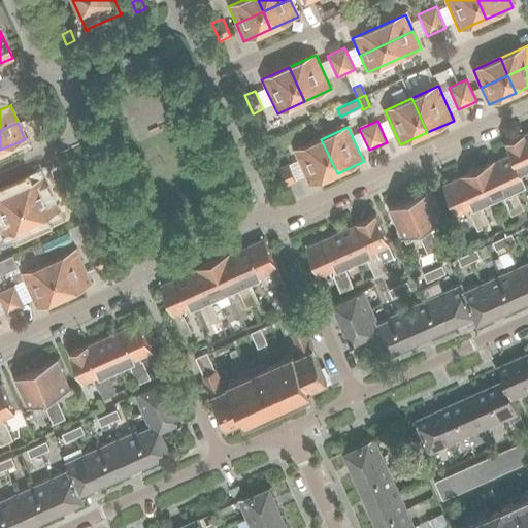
[(527,174),(525,169),(527,167),(527,145),(523,134),(506,141),(512,153),(520,171),(519,172),(524,184),(527,192),(527,174)]
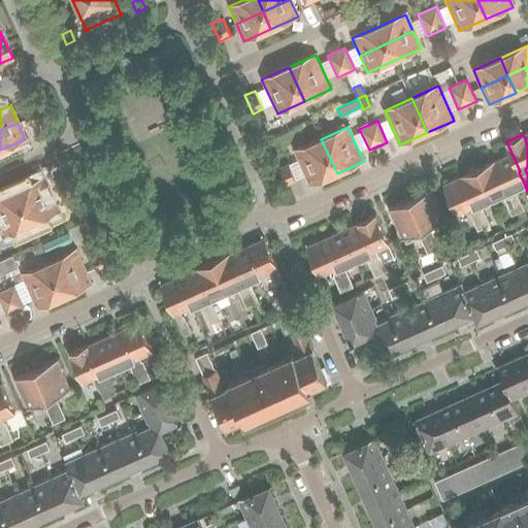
[(309,186),(337,173),(321,139),(294,152),(309,186)]
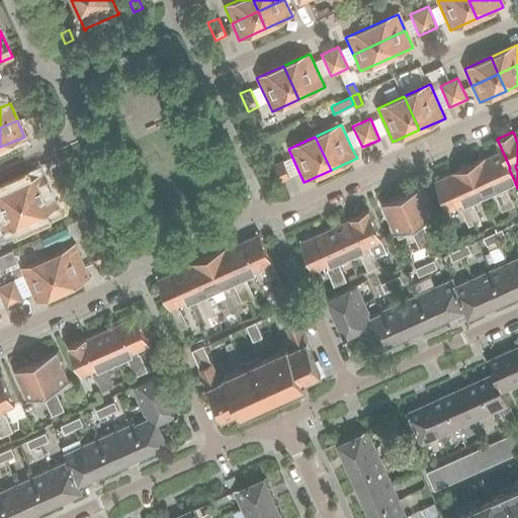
[(509,169),(510,168),(502,150),(485,158),(508,207),(513,205),(504,184),(514,180),(509,169)]
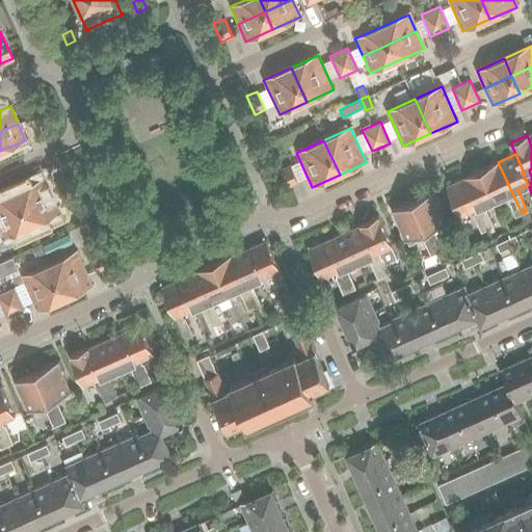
[(522,213),(498,162),(481,169),(495,200),(506,194),(515,216),(522,213)]
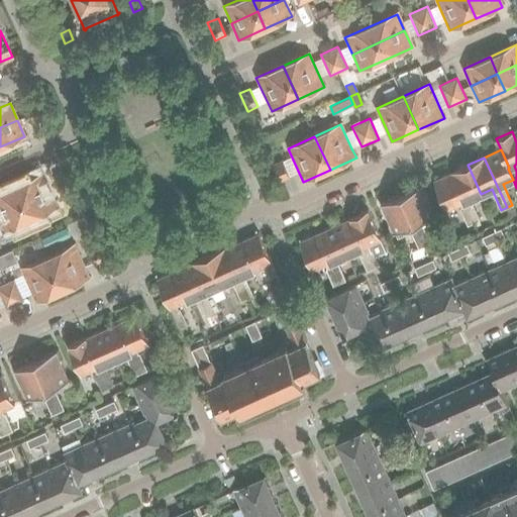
[(290,177),(282,160),(271,165),(279,182),(290,177)]
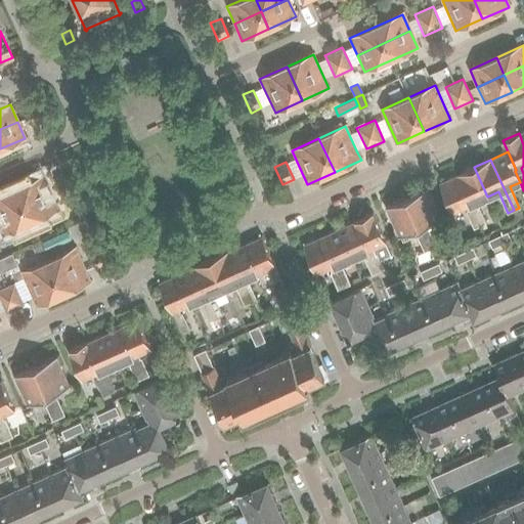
[(475,203),(487,197),(474,167),(456,175),(480,226),(486,223),(478,205),(477,206),(475,203)]
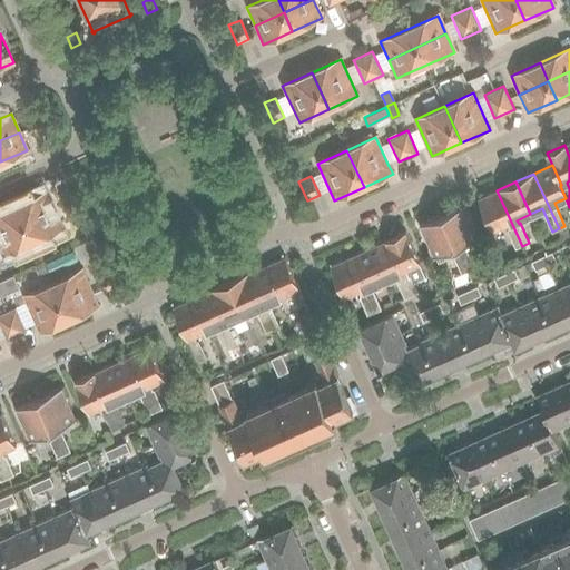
[(522,246),(497,190),(478,199),(492,231),(505,225),(508,229),(507,229),(516,249),(522,246)]
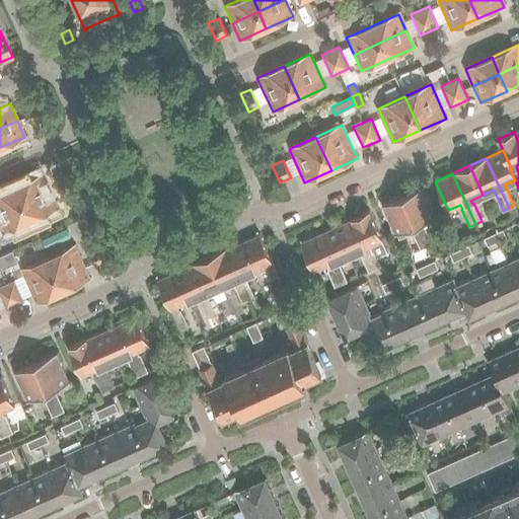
[(42,174),(15,187),(30,220),(57,208),(42,174)]
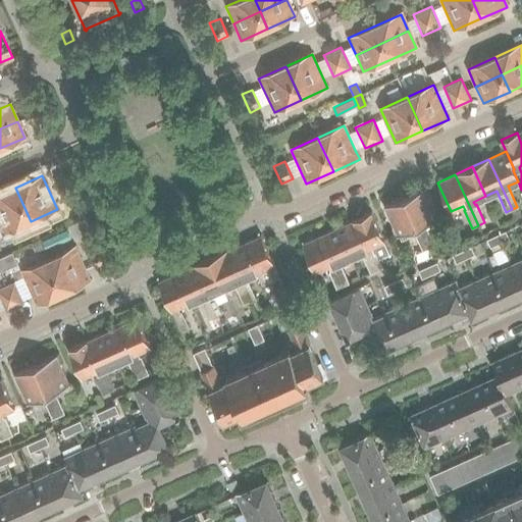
[(0,223),(4,233),(31,221),(15,188),(0,195),(0,223)]
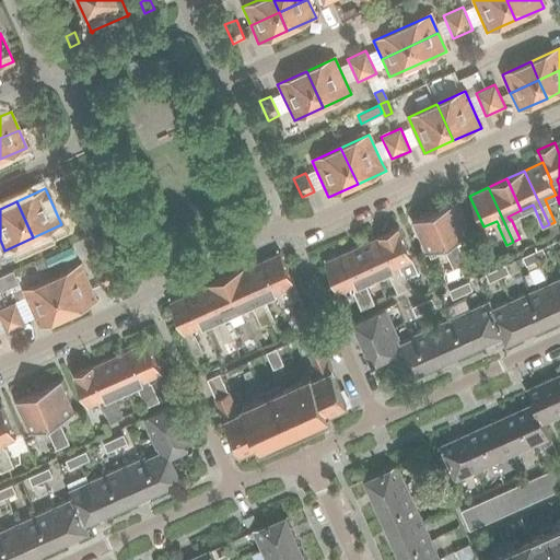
[(457,201),(434,212),(459,266),(464,275),(469,272),(457,245),(462,244),(459,238),(471,233),(457,201)]
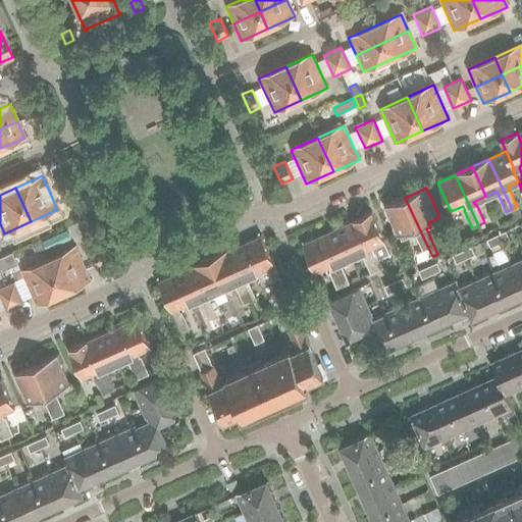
[(422,251),(428,248),(405,198),(383,207),(397,237),(409,231),(411,236),(414,235),(422,251)]
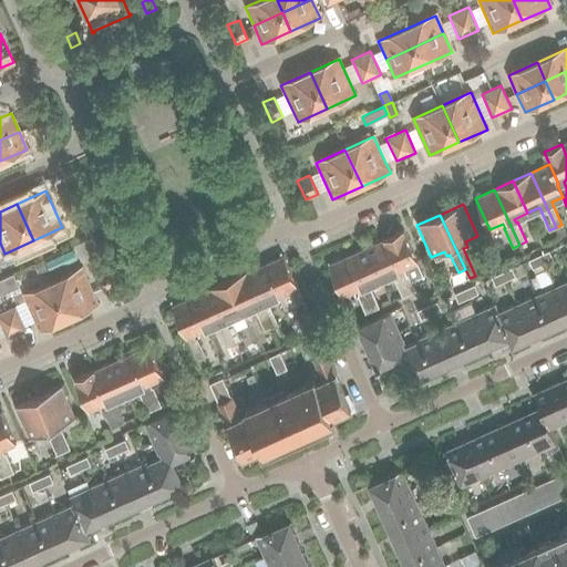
[(85,224),(78,228),(83,239),(91,236),(85,224)]
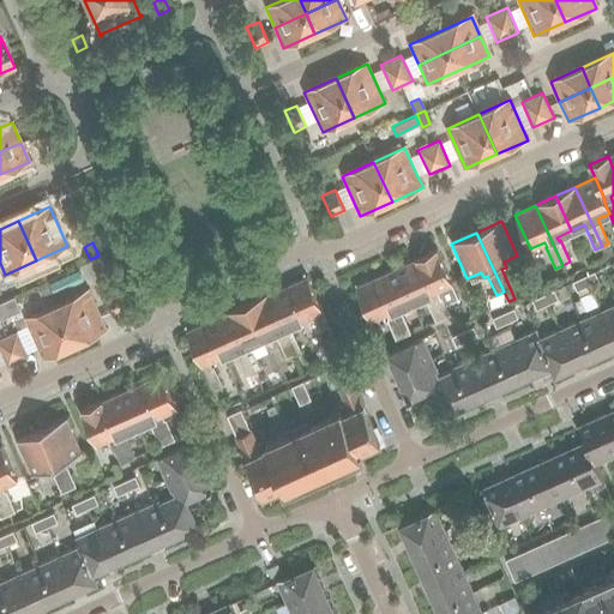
[(451,286),(435,251),(416,260),(441,317),(450,313),(446,305),(457,300),(451,286)]
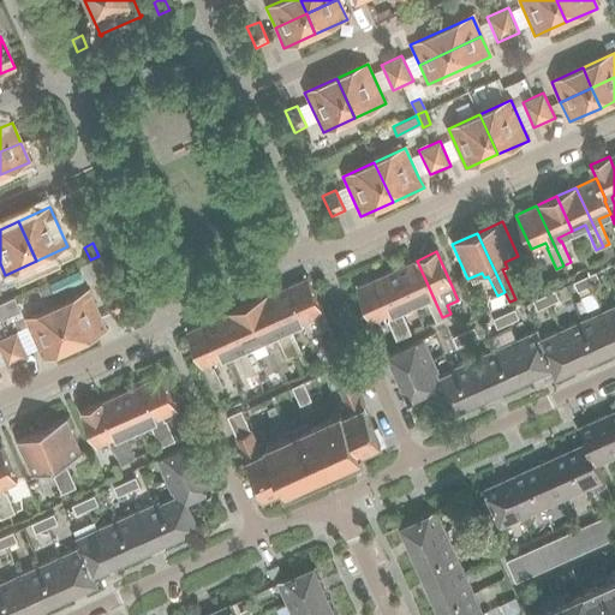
[(417,261),(398,269),(413,304),(427,297),(429,300),(427,302),(436,321),(442,317),(417,261)]
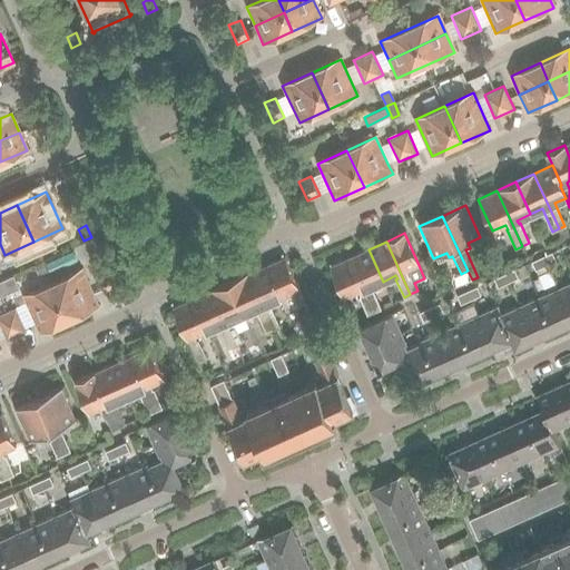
[(369,249),(351,257),(375,311),(381,307),(372,290),(371,291),(370,287),(383,282),(369,249)]
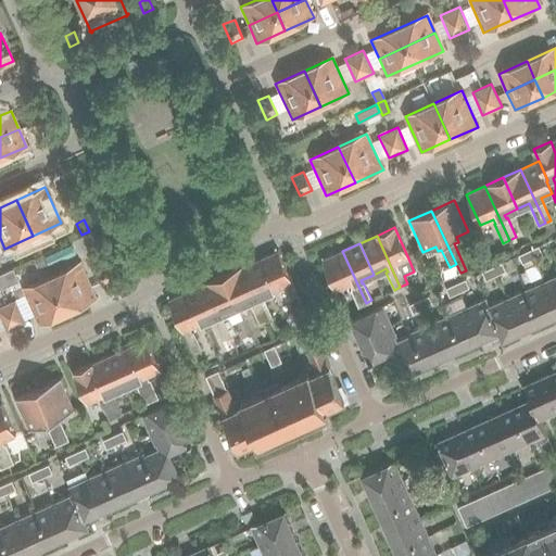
[(542,254),(539,245),(529,250),(532,258),(542,254)]
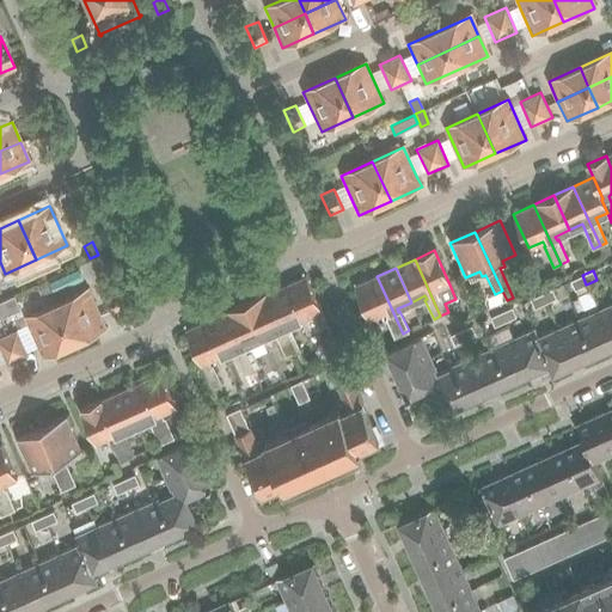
[(586,285),(582,275),(570,281),(575,289),(586,285)]
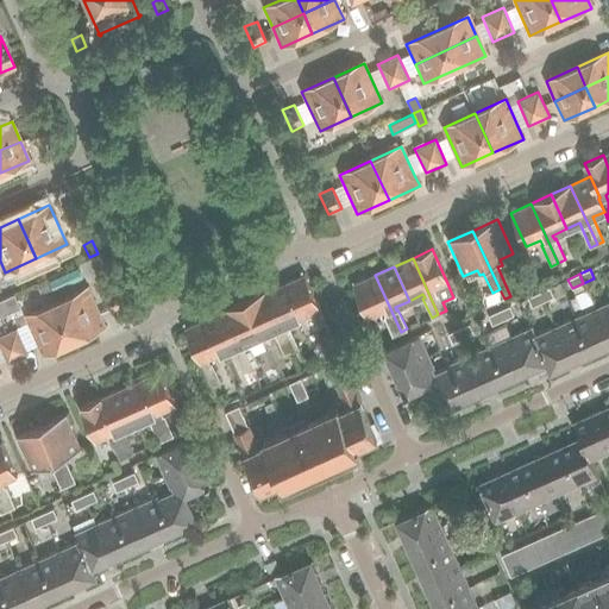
[(322,337),(330,333),(303,275),(283,283),(299,319),(312,313),(322,337)]
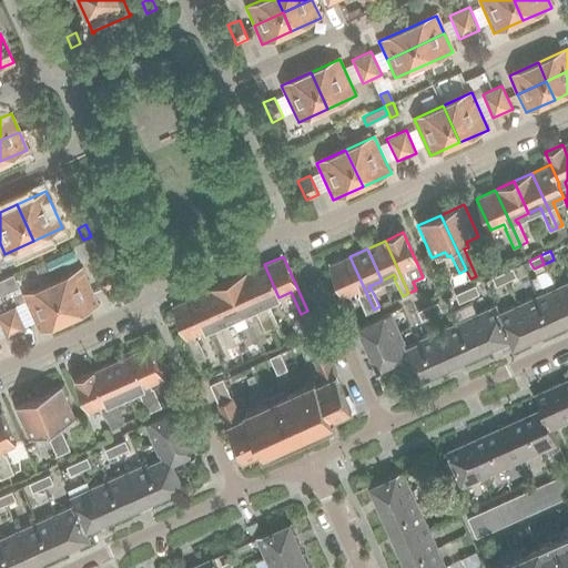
[(366,313),(374,310),(350,256),(332,265),(346,296),(357,291),(359,294),(357,295),(366,313)]
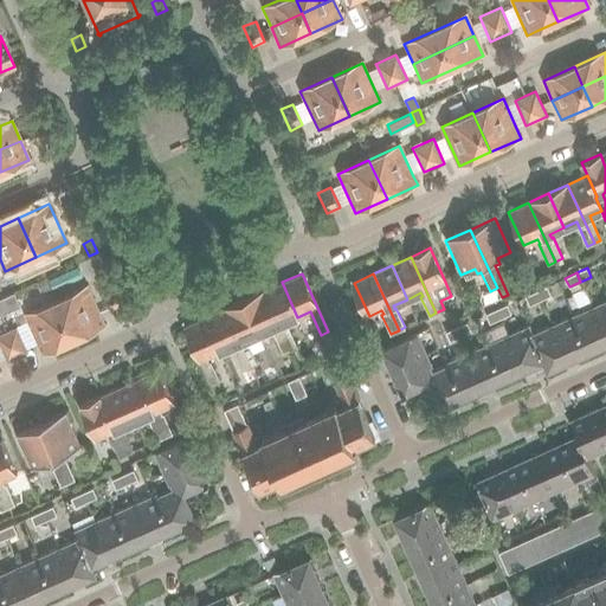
[(44,278),(37,282),(42,291),(49,288),(44,278)]
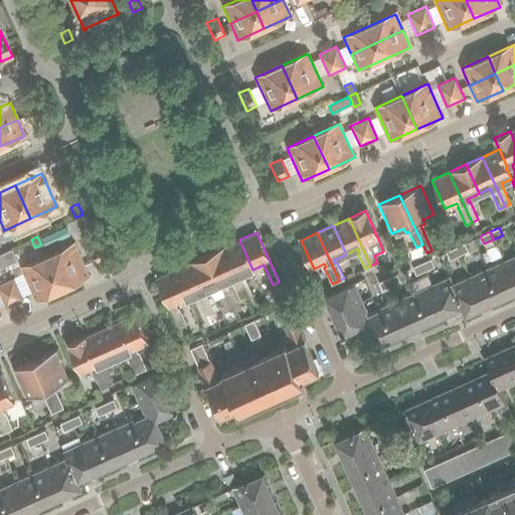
[(241,275),(252,270),(239,239),(223,247),(245,296),(251,293),(243,277),(242,278),(241,275)]
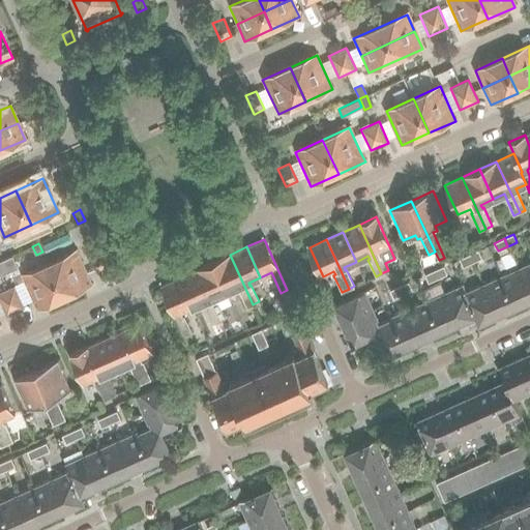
[(482,258),(479,249),(469,255),(472,262),(482,258)]
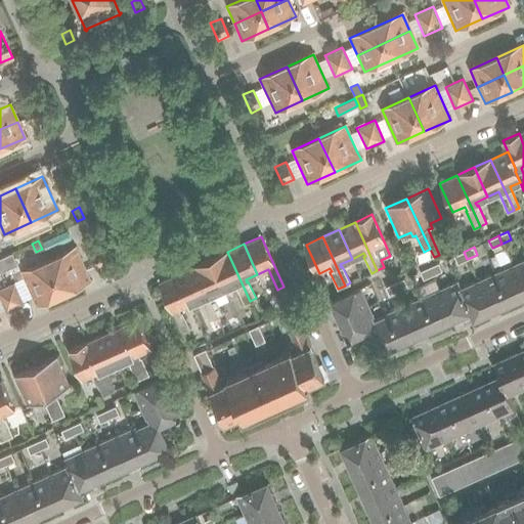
[(75,249),(48,260),(63,294),(90,282),(75,249)]
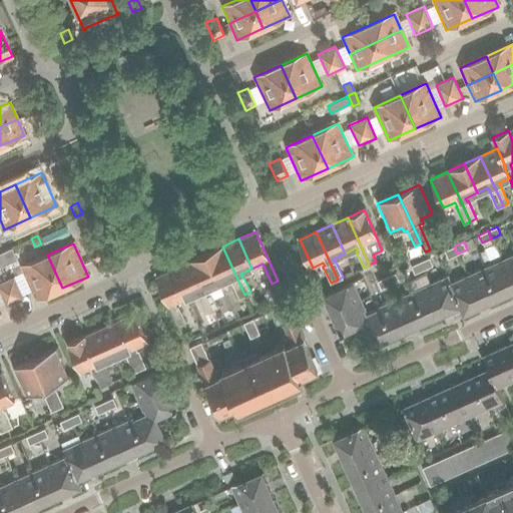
[(14,245),(0,252),(0,258),(3,264),(19,255),(14,245)]
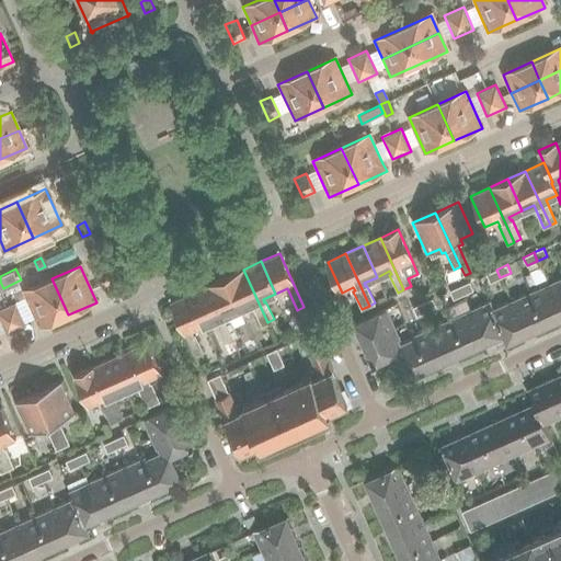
[(267,322),(243,270),(225,277),(240,310),(252,304),(254,307),(252,308),(261,325),(267,322)]
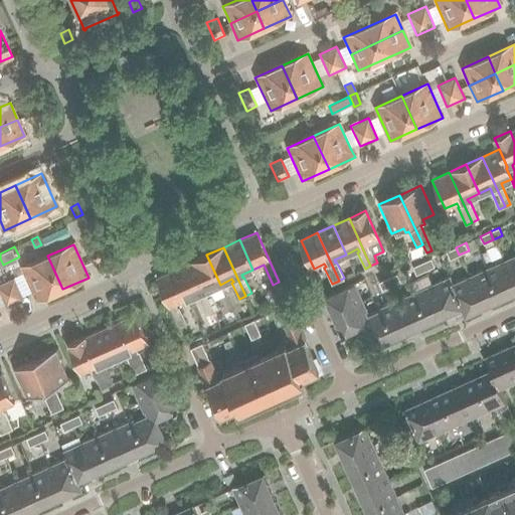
[(459,254),(456,247),(446,251),(449,260),(459,254)]
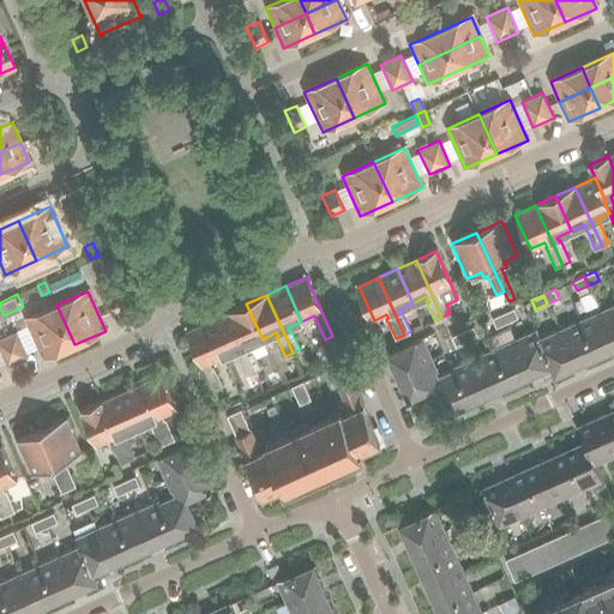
[(250,345),(263,339),(246,304),(227,313),(253,371),(262,367),(252,348),(251,348),(250,345)]
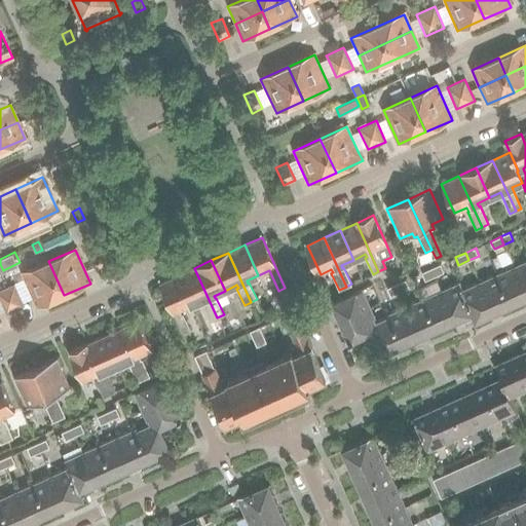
[(36,307),(64,295),(48,261),(22,273),(36,307)]
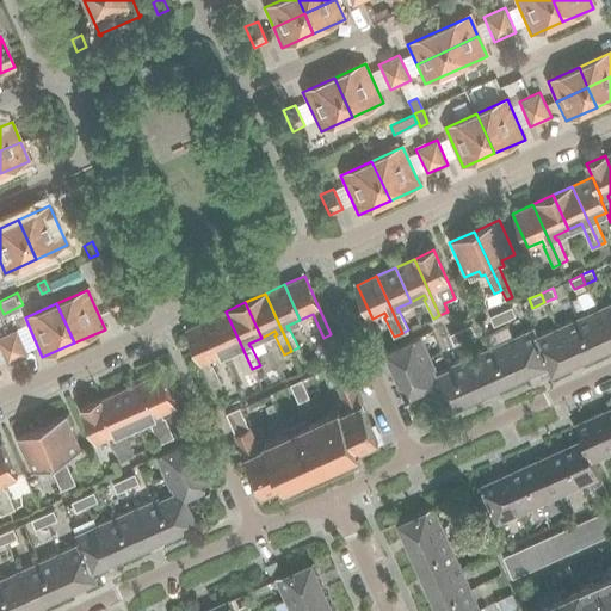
[(610,303),(597,310),(610,341),(610,303)]
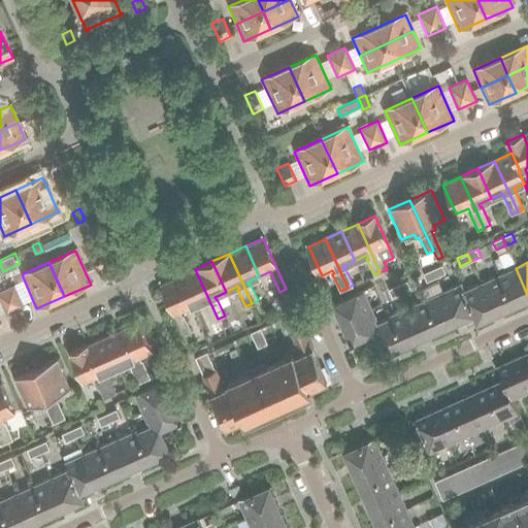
[(446,273),(441,265),(432,269),(436,277),(446,273)]
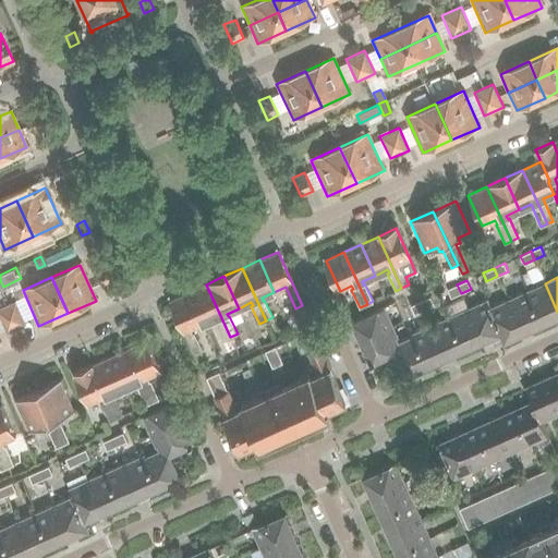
[(557,312),(545,283),(526,292),(541,324),(557,315),(557,312)]
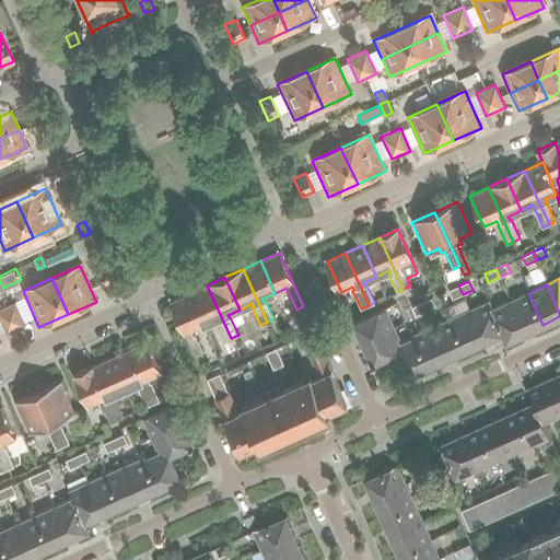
[(231,338),(207,286),(189,293),(203,326),(217,319),(219,323),(217,323),(225,341),(231,338)]
